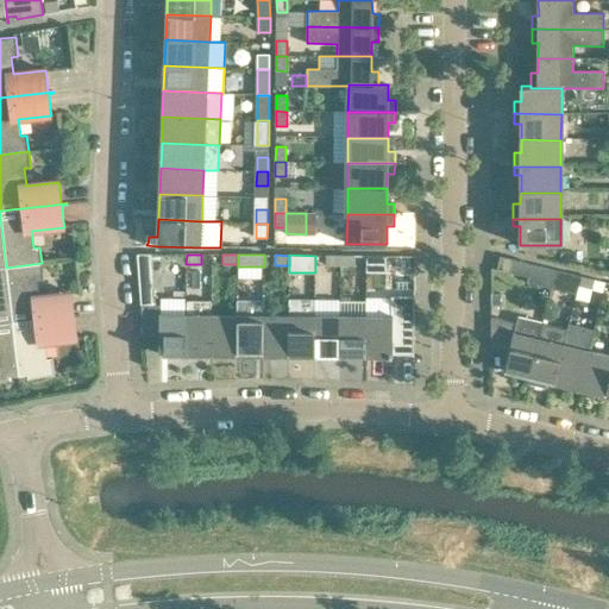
[(326,265),(340,265),(340,256),(326,256),(326,265)]
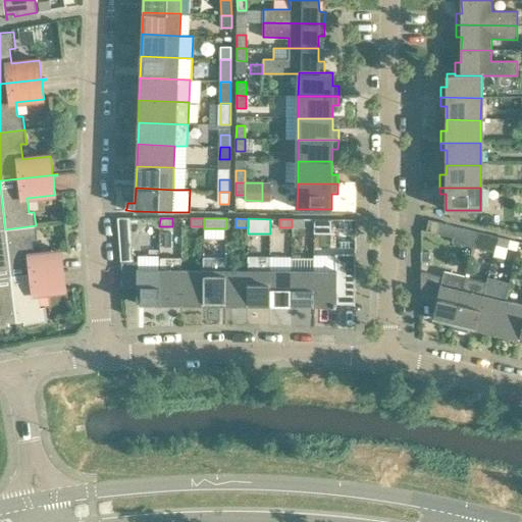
[(304,219),(292,219),(292,227),(304,227),(304,219)]
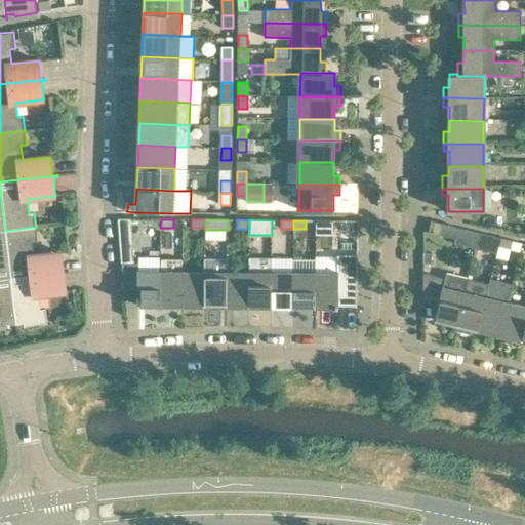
[(334,235),(334,220),(316,220),(316,235),(334,235)]
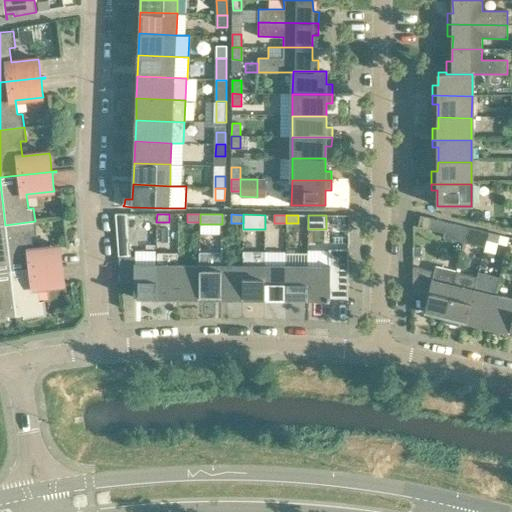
[(429,229),(431,218),(420,216),(418,226),(429,229)]
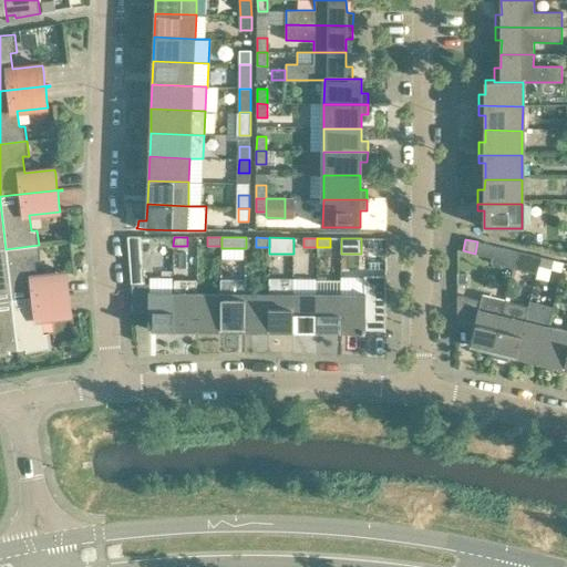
[(6,249),(11,301),(74,294),(74,292),(69,292),(68,278),(66,272),(35,277),(34,260),(41,260),(39,245),(6,249)]
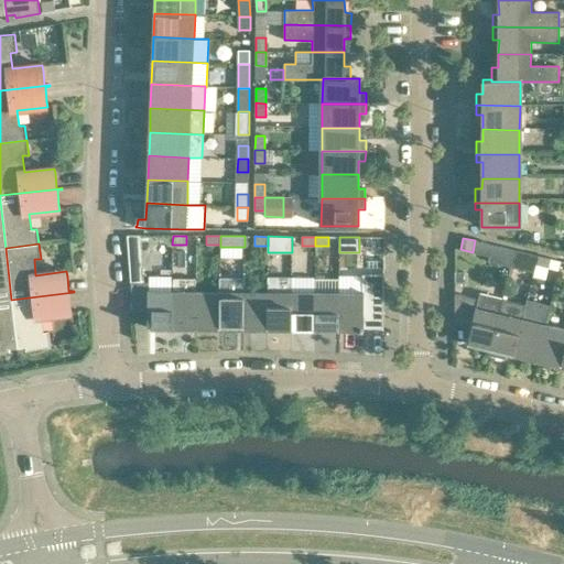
[(492,245),(489,257),(488,261),(510,267),(513,250),(492,245)]
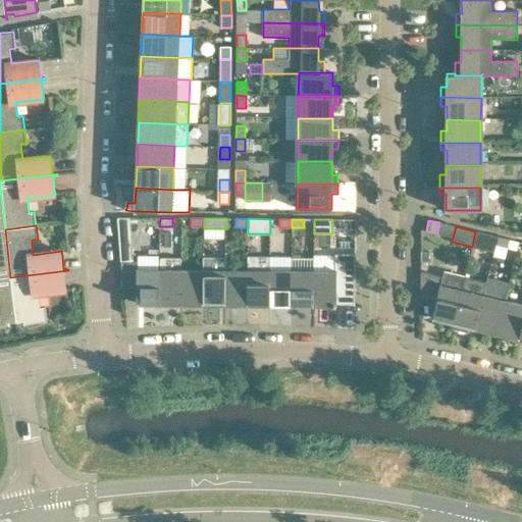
[(0,277),(10,277),(5,229),(0,229),(0,277)]
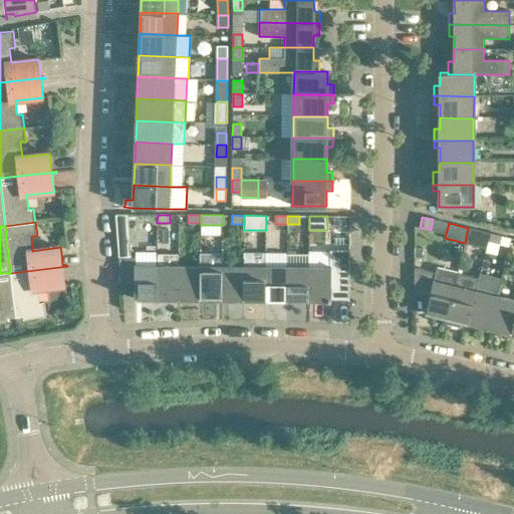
[(488,241),(490,233),(468,228),(465,243),(486,248),(488,241)]
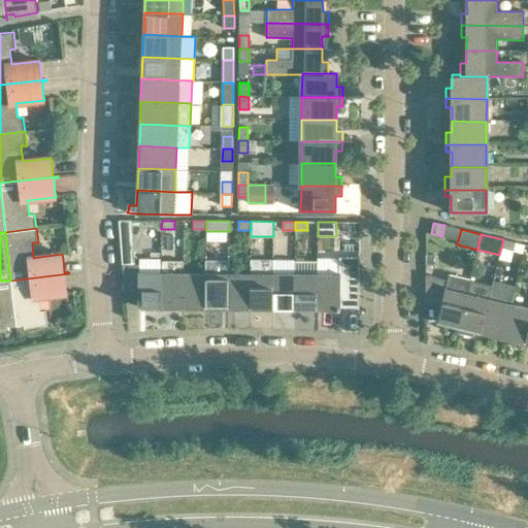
[(516,242),(503,239),(501,248),(514,251),(516,242)]
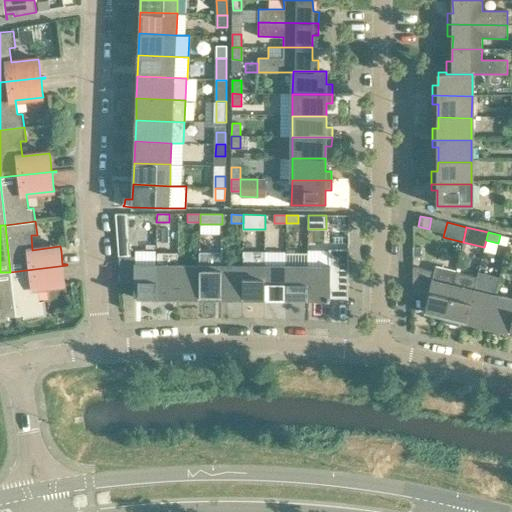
[(118,241),(119,257),(132,257),(131,240),(118,241)]
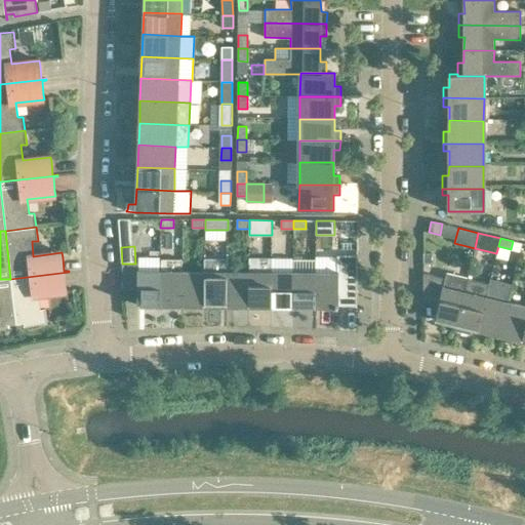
[(337,273),(316,273),(315,307),(338,307),(338,306),(357,306),(358,255),(337,255),(337,273)]
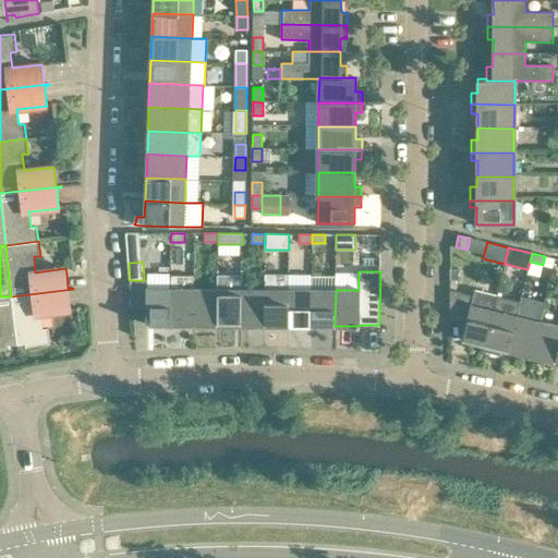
[(131,308),(132,308),(146,308),(146,325),(170,325),(170,289),(170,276),(170,273),(147,273),(147,280),(144,280),(130,280),(129,280),(131,308)]
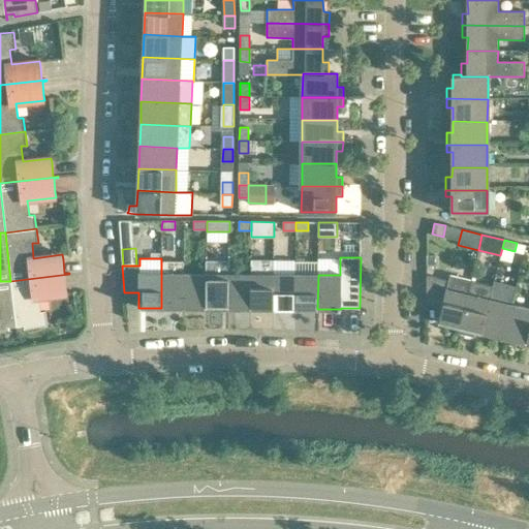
[(251,275),(251,308),(273,309),(273,275),(274,259),(251,259),(251,275)]
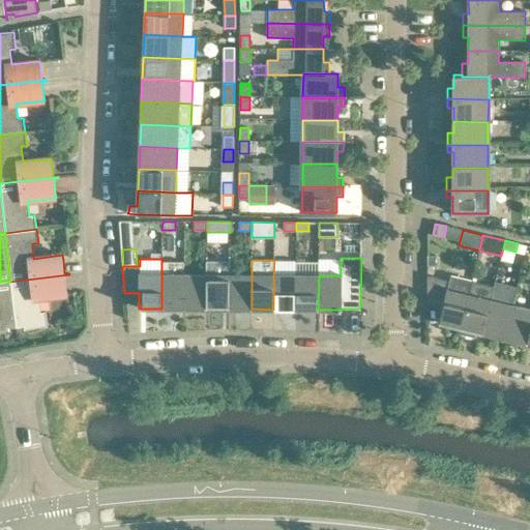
[(207,274),(206,308),(229,308),(229,274),(229,261),(207,261),(207,274)]
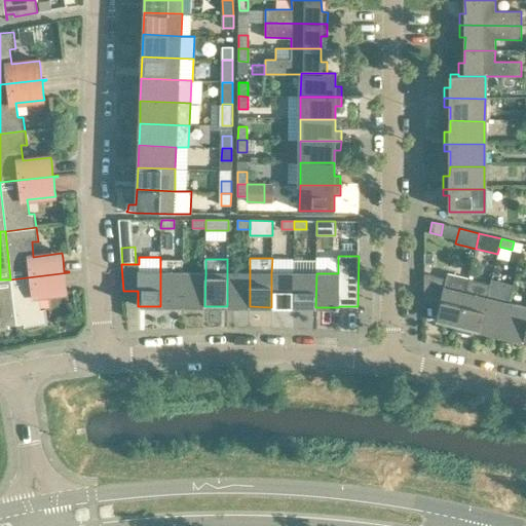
[(160,260),(160,272),(160,306),(183,306),(183,272),(183,260),(160,260)]
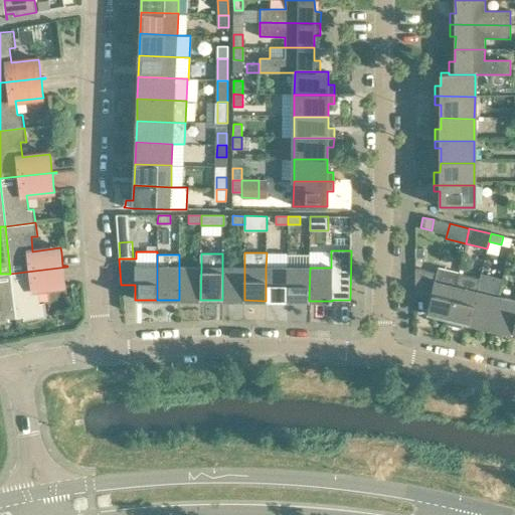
[(10,274),(16,324),(17,324),(16,318),(23,317),(24,320),(46,317),(45,304),(39,304),(37,290),(65,286),(62,268),(67,268),(67,267),(10,274)]
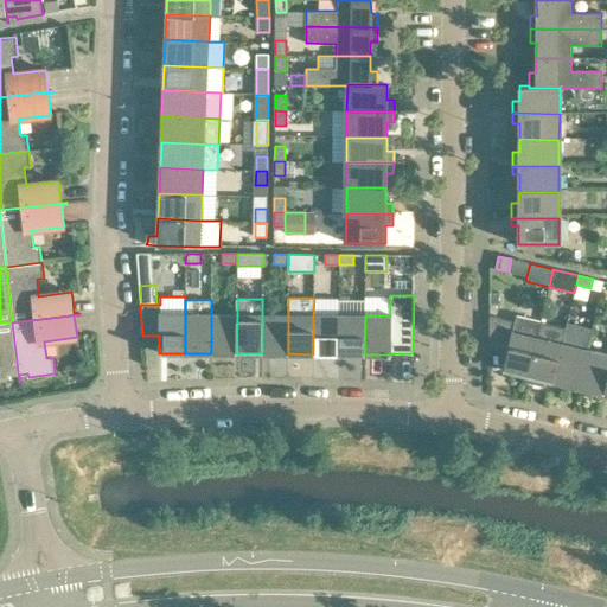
[(237,314),(211,314),(211,353),(236,353),(237,314)]
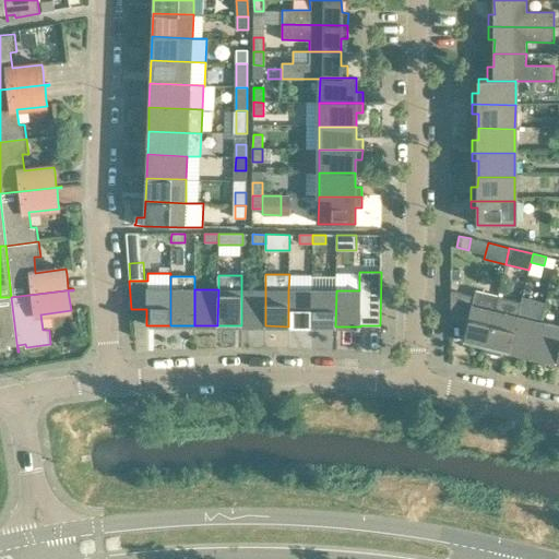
[(265,290),(241,289),(241,325),(265,325),(265,290)]
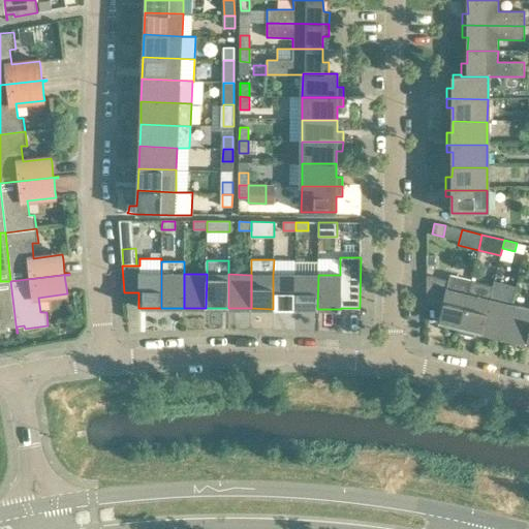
[(296,275),(273,275),(273,309),(296,309),(296,275)]
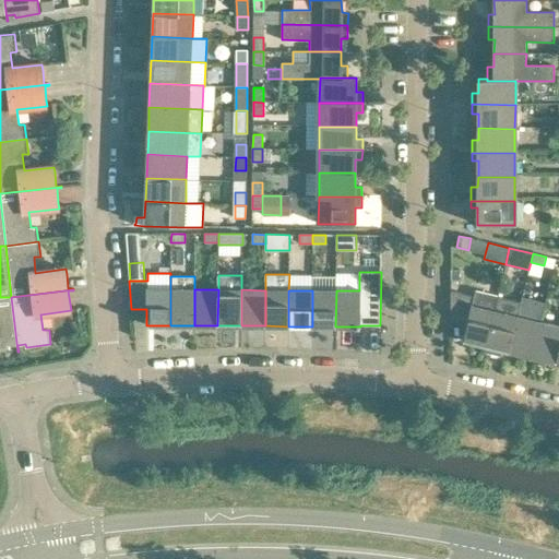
[(312,326),(335,326),(336,290),(312,290),(312,326)]
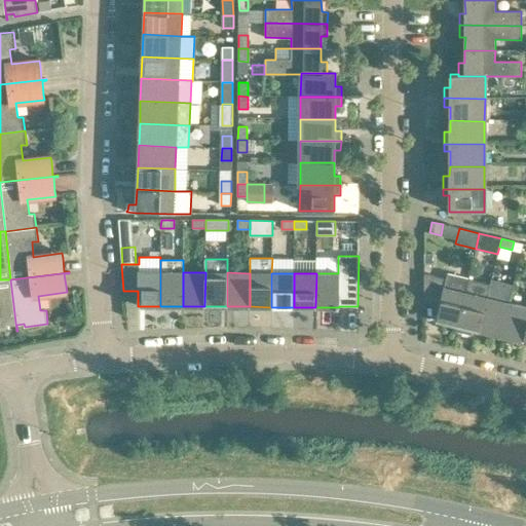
[(424,302),(425,302),(439,305),(435,320),(457,326),(468,278),(447,273),(446,279),(424,274),(424,302)]
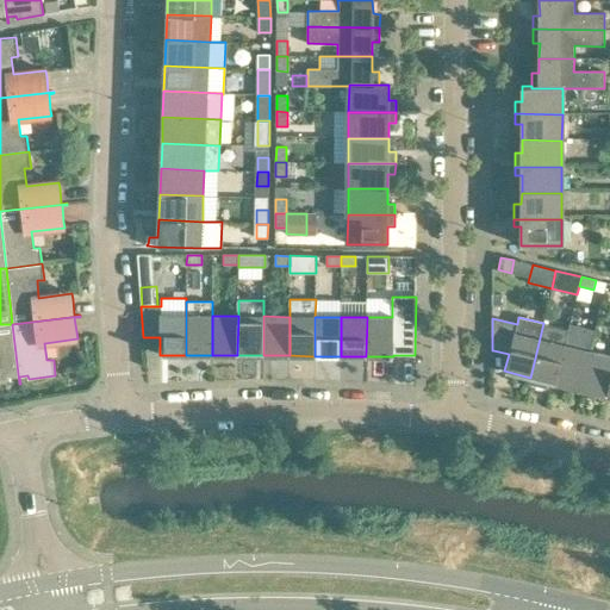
[(530,378),(529,384),(547,388),(548,381),(555,384),(568,329),(543,323),(530,378)]
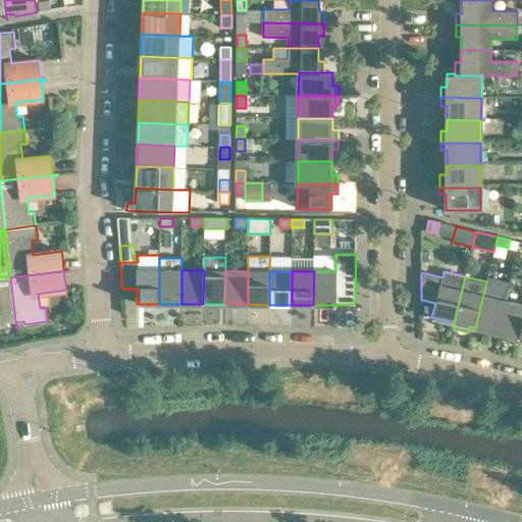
[(10,277),(0,277),(0,328),(9,327),(8,323),(15,322),(16,328),(10,277)]
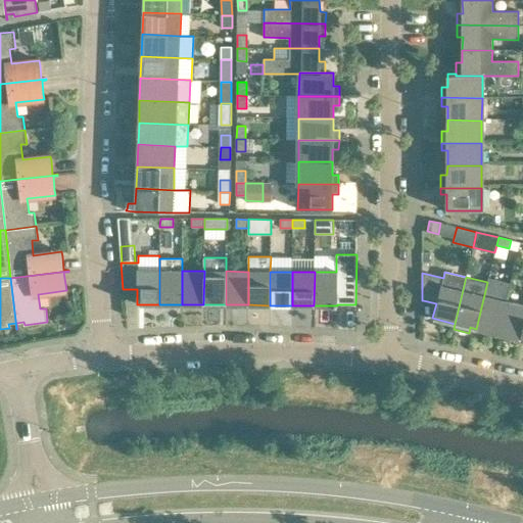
[(487,282),(476,329),(497,334),(506,301),(510,286),(505,283),(500,281),(493,280),(488,280),(487,282)]
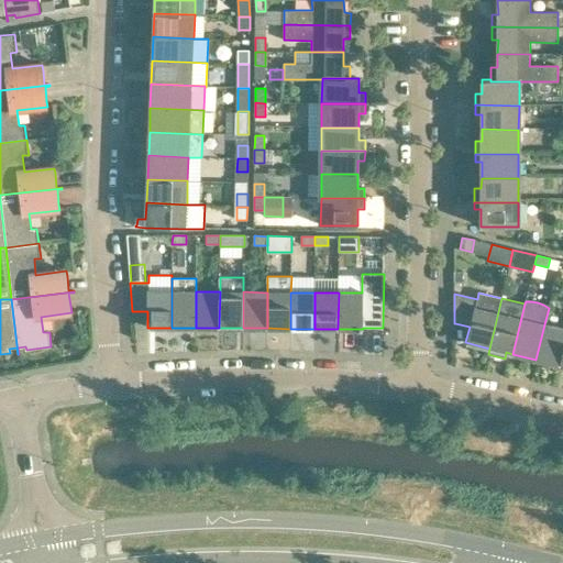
[(562,346),(562,328),(544,324),(536,360),(559,365),(562,346)]
